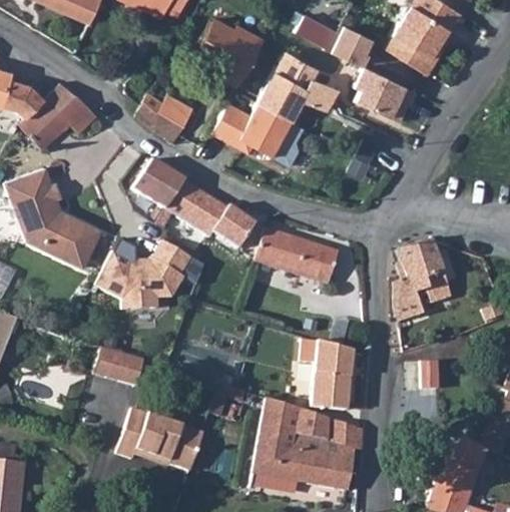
[(31,0),(88,26),(95,12),(100,0),(31,0)]
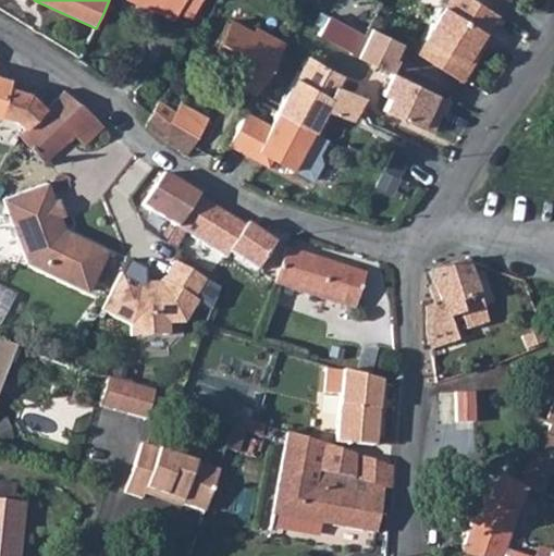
[(143,0),(158,7),(156,12),(174,20),(177,11),(194,17),(200,0),(143,0)]
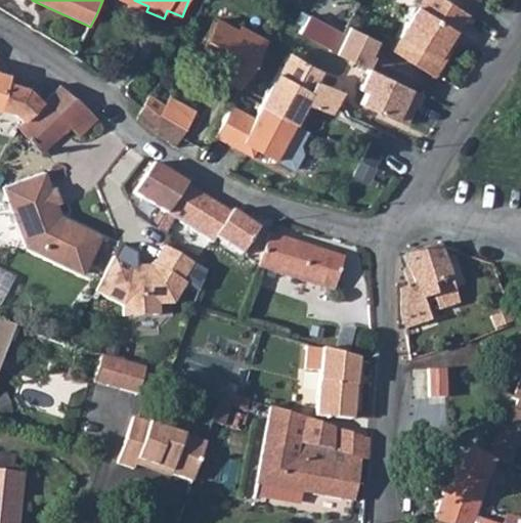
[(460,28),(470,9),(454,0),(422,0),(395,48),(438,74),(447,58),(441,55),(458,27),(460,28)]
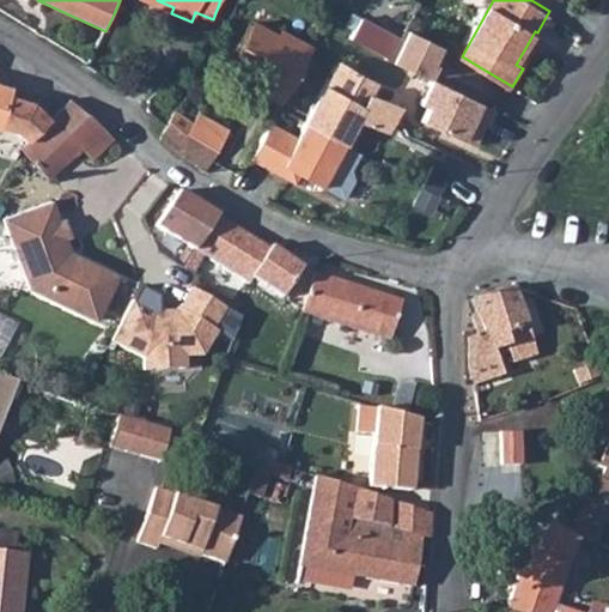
[(437,76),(449,44),(409,30),(408,34),(365,17),(354,46),(437,76)]
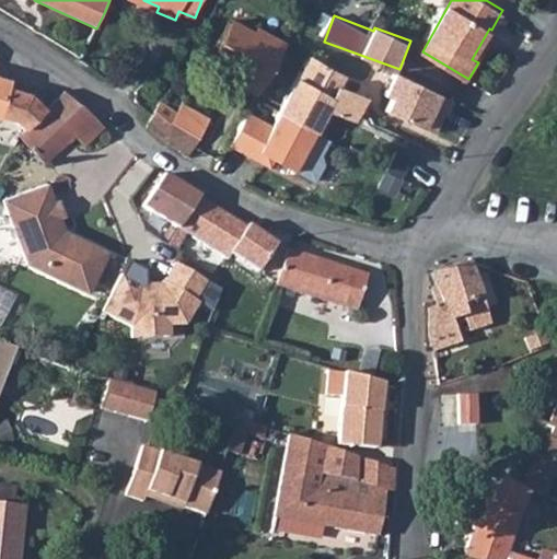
[(251,66),(270,76),(286,46),(257,31),(255,35),(231,22),(216,53),(247,71),(251,66)]
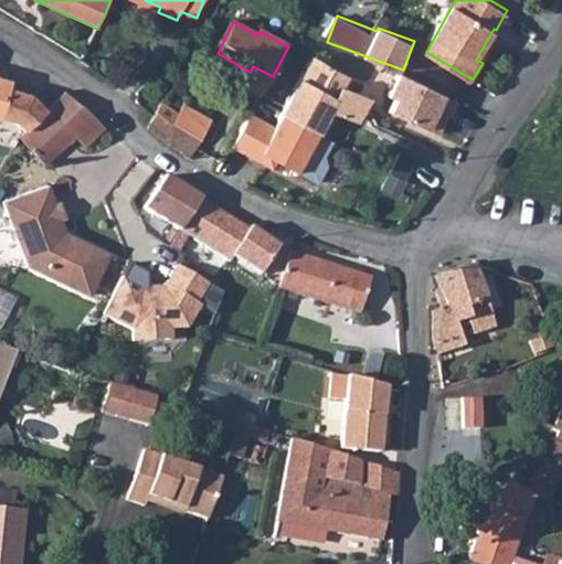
[(285,115),(263,153),(297,173),(319,134),(333,108),(360,121),(368,105),(370,100),(341,89),(348,77),(315,60),(315,61),(285,114),(285,115)]
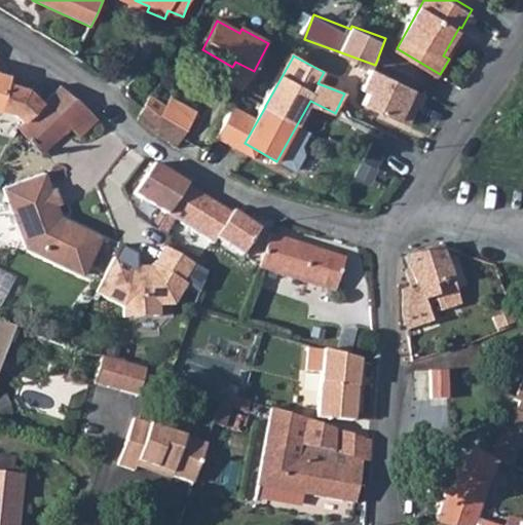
[(245,88),(254,71),(235,62),(232,67),(219,60),(217,64),(230,71),(226,78),(245,88)]
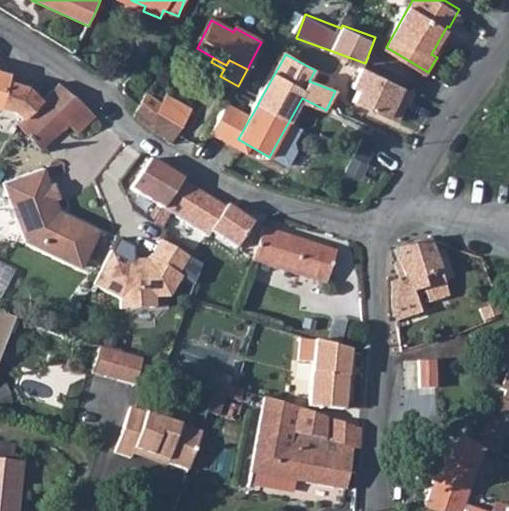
[(409,107),(416,92),(392,81),(363,67),(353,87),(360,91),(355,102),(398,123),(407,105),(409,107)]
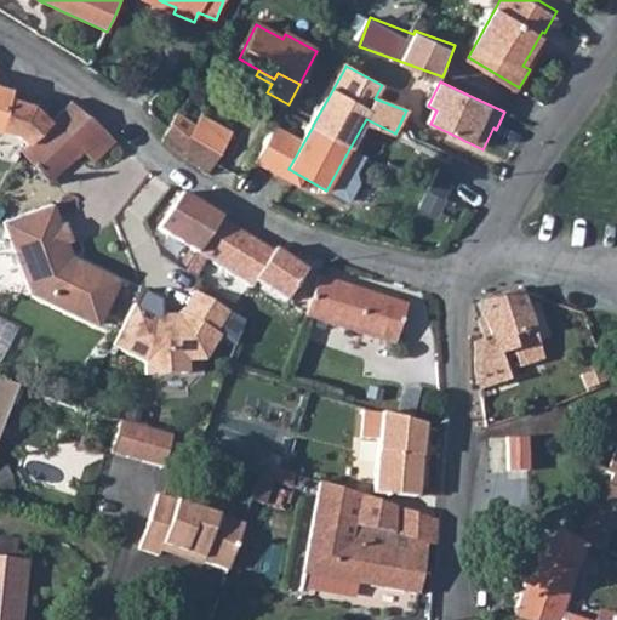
[(0,130),(15,136),(27,146),(51,121),(33,104),(9,96),(11,89),(0,84),(0,130)]
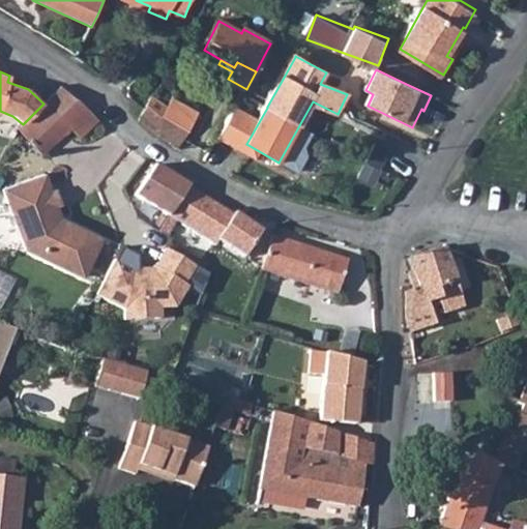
[(23,124),(18,129),(45,156),(72,129),(82,138),(100,120),(93,113),(78,99),(61,86),(44,104),(23,124)]
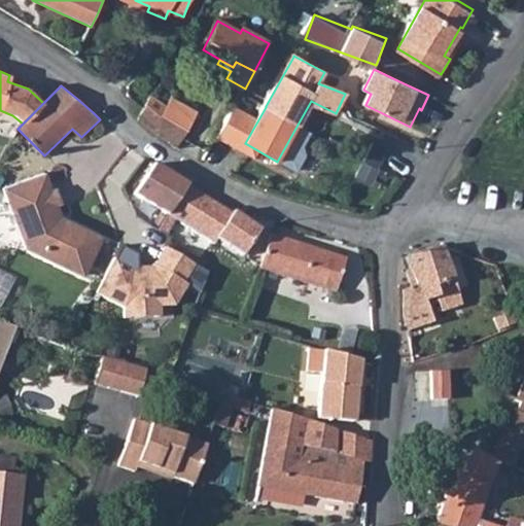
[(152,99),(140,118),(160,135),(179,147),(197,115),(198,112),(172,99),(167,108),(152,99)]
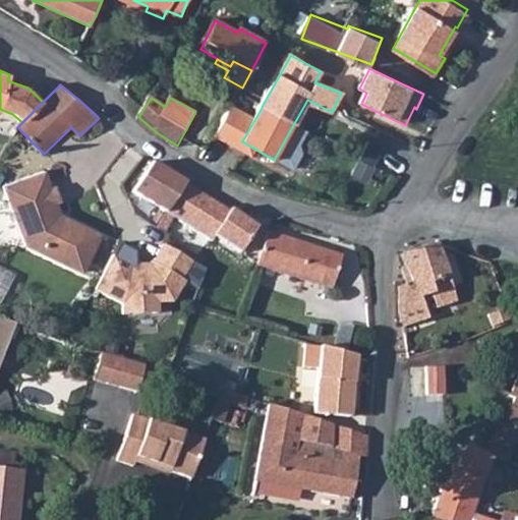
[(370,141),(358,176),(375,181),(387,147),(370,141)]
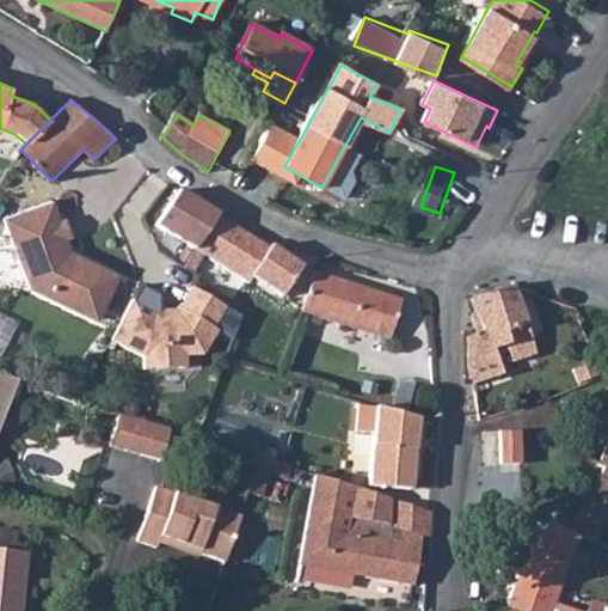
[(209,211),(180,193),(157,228),(190,248),(209,211)]
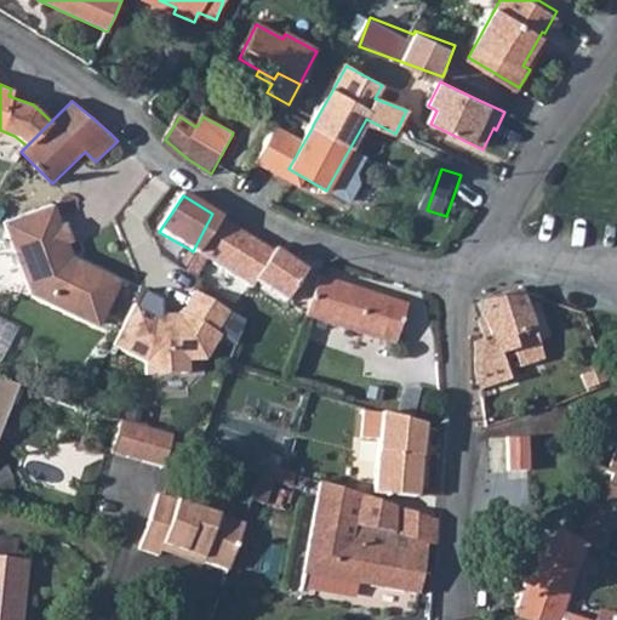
[(64,225),(64,222),(57,202),(7,219),(30,289),(100,319),(121,272),(63,246),(66,240),(61,226),(64,225)]
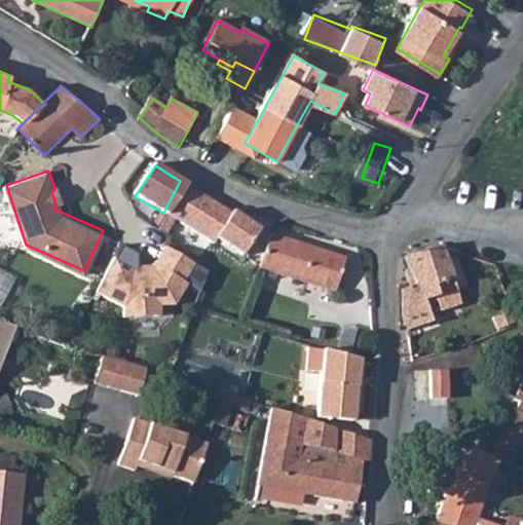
[(232,215),(180,181),(163,213),(214,244),(218,240),(244,256),(260,230),(243,217),(233,212),(232,215)]
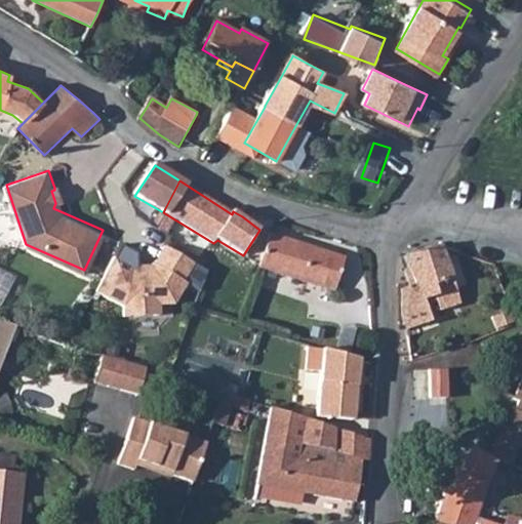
[(59,187),(54,188),(54,190),(51,191),(55,203),(64,201),(59,187)]
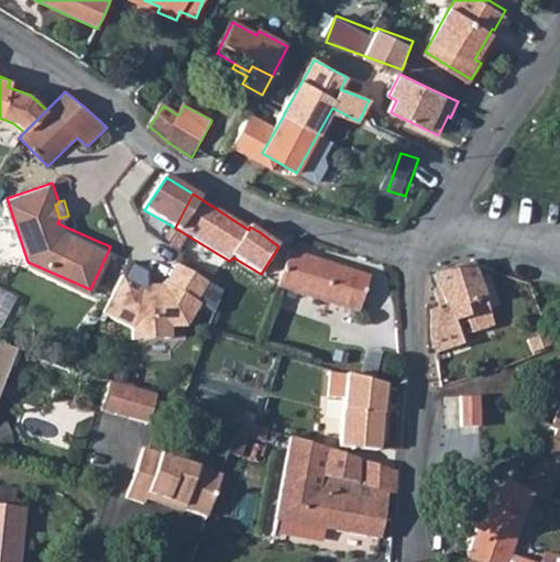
[(289,259),(281,288),(361,311),(373,276),(336,265),(333,271),(289,259)]
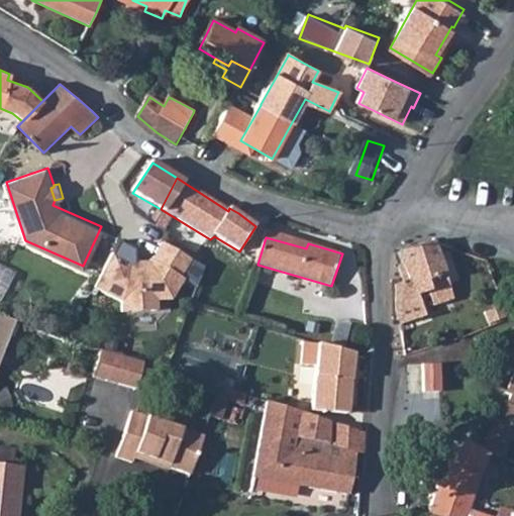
[(435,240),(401,252),(410,280),(390,286),(403,326),(428,318),(417,287),(429,283),(437,308),(446,305),(457,302),(451,286),(445,268),(435,240)]
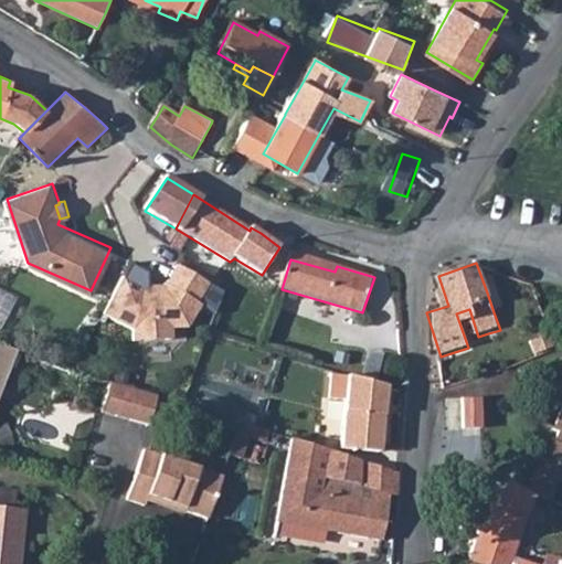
[(144,286),(124,277),(104,314),(135,329),(135,339),(173,339),(172,328),(188,327),(202,305),(198,301),(209,283),(178,265),(167,284),(166,283),(163,286),(144,286)]
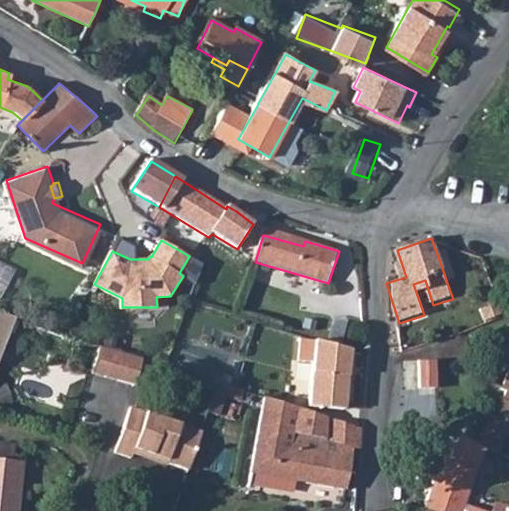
[(0,260),(0,298),(3,300),(17,268),(0,260)]
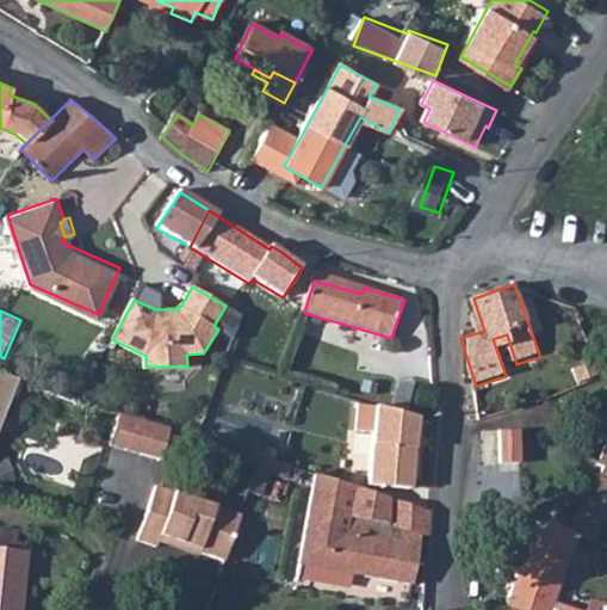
[(0,371),(0,433),(4,435),(22,379),(0,371)]
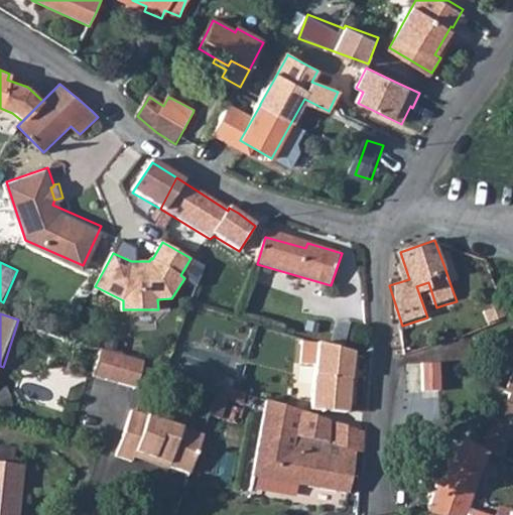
[(353,353),(319,343),(314,409),(348,412),(353,353)]
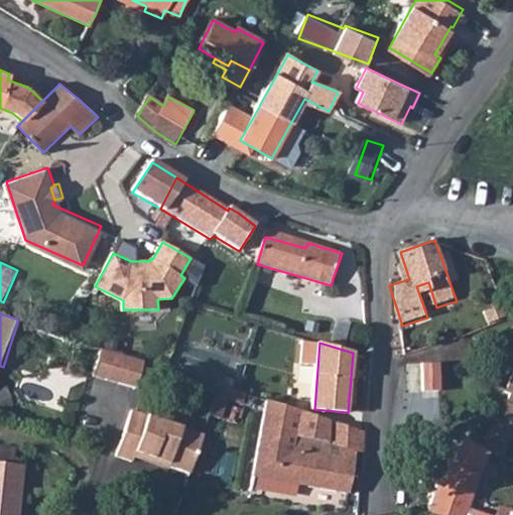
[(147,361),(103,347),(95,374),(139,388),(147,361)]
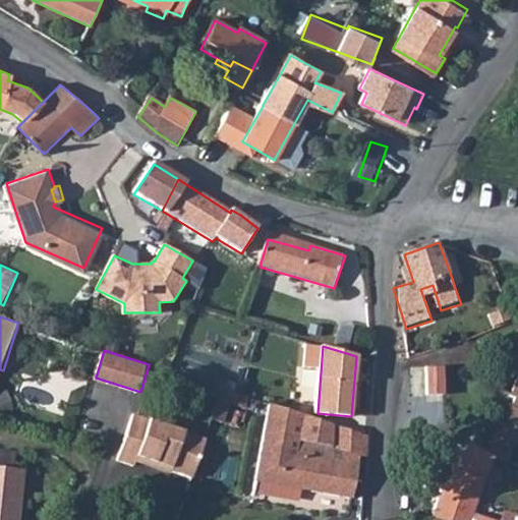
[(428,364),(428,368),(439,365),(446,395),(447,365),(428,364)]
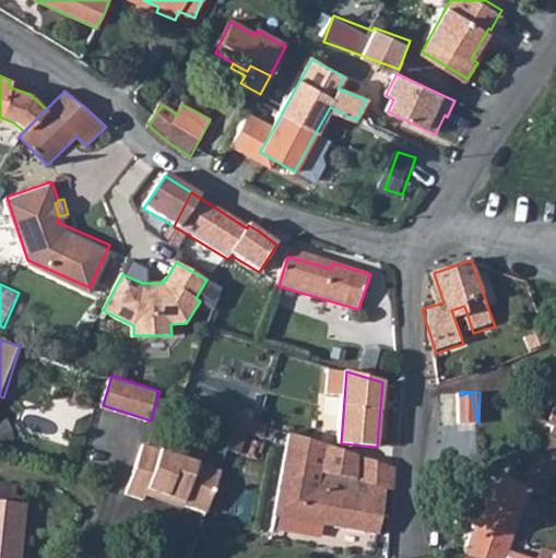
[(460,395),(459,423),(478,424),(471,392),(460,395)]
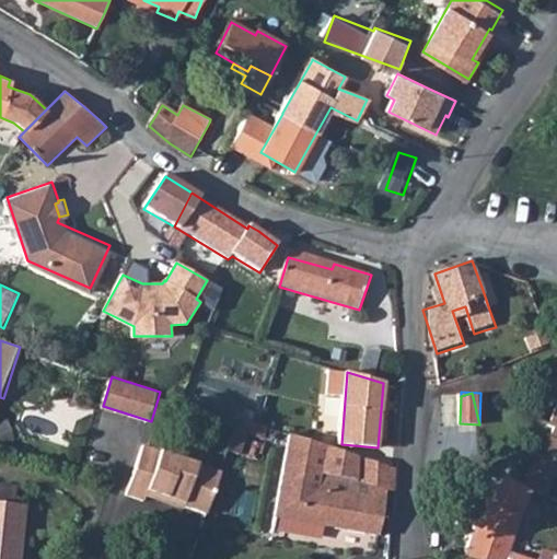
[(269,440),(271,427),(243,420),(236,451),(247,453),(251,437),(269,440)]
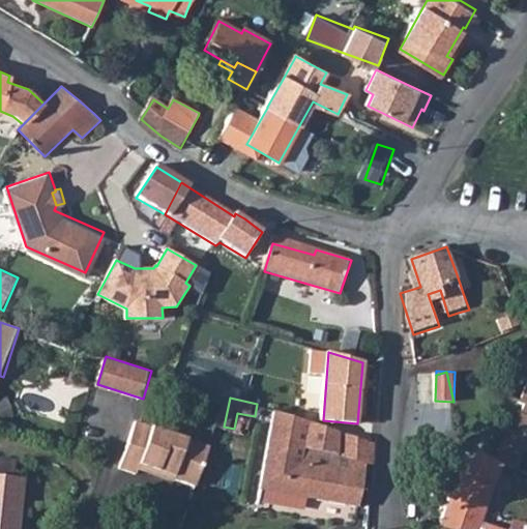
[(376,445),(274,411),(261,490),(358,507),(364,474),(337,470),(338,456),(374,468),(376,445)]
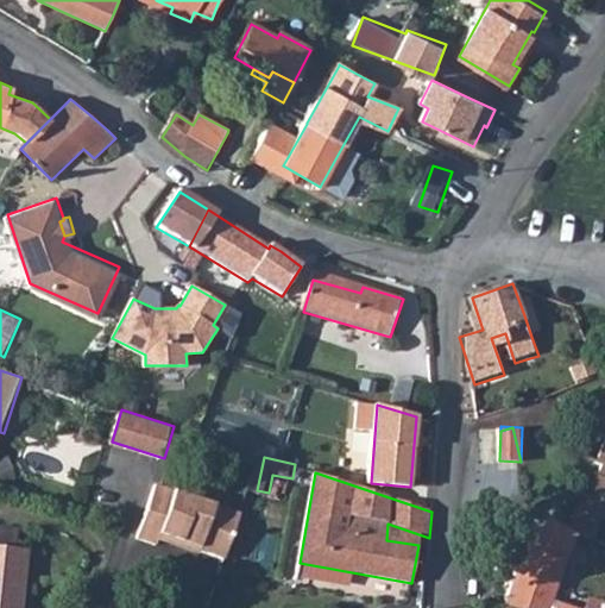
[(155,487),(138,533),(153,539),(169,490),(155,487)]
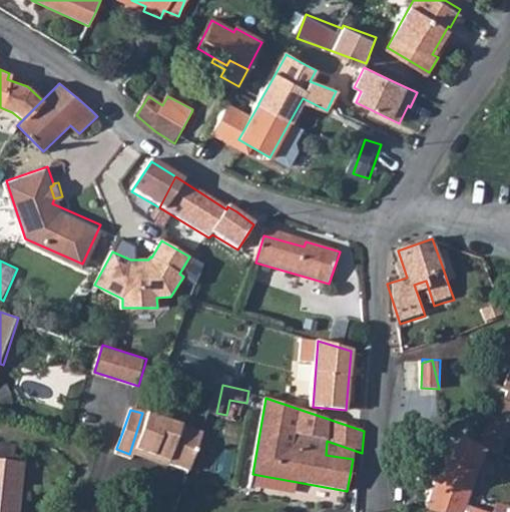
[(129,454),(116,449),(115,454),(131,460),(135,450),(166,460),(165,463),(190,472),(203,432),(142,411),(142,413),(129,454)]
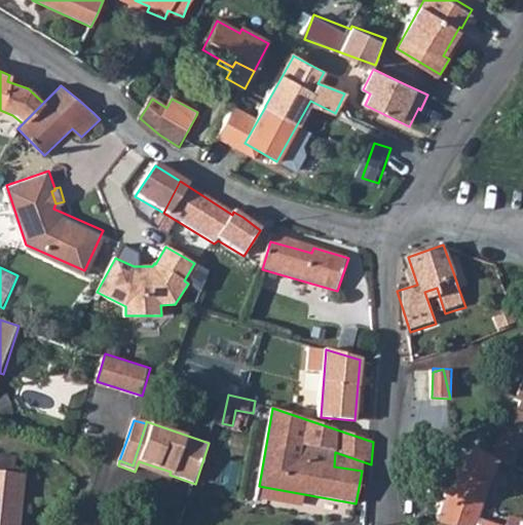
[(454,475),(438,524),(492,524),(479,521),(498,459),(474,450),(473,452),(463,478),(454,475)]
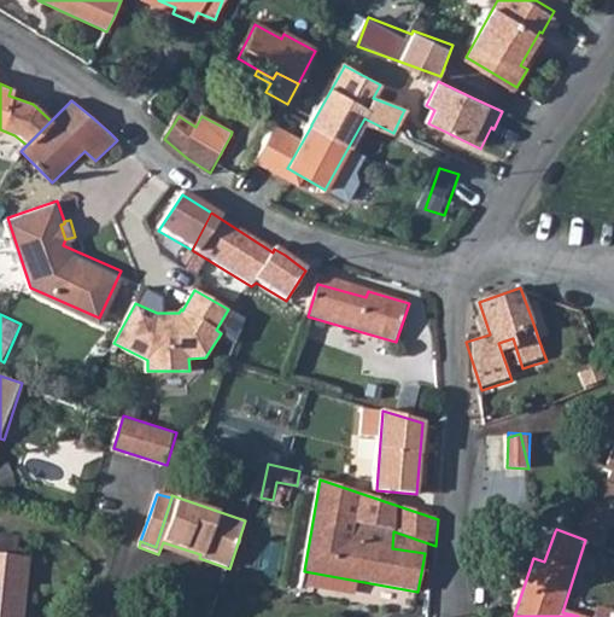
[(0,557),(0,616),(27,616),(31,560),(0,557)]
